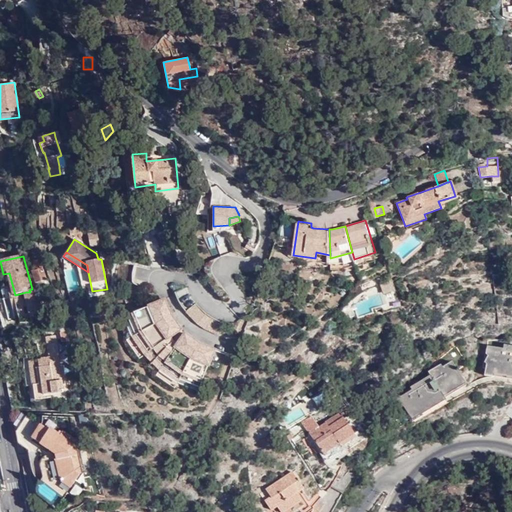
[(42,258),(35,260),(37,270),(36,270),(41,292),(50,290),(42,258)]
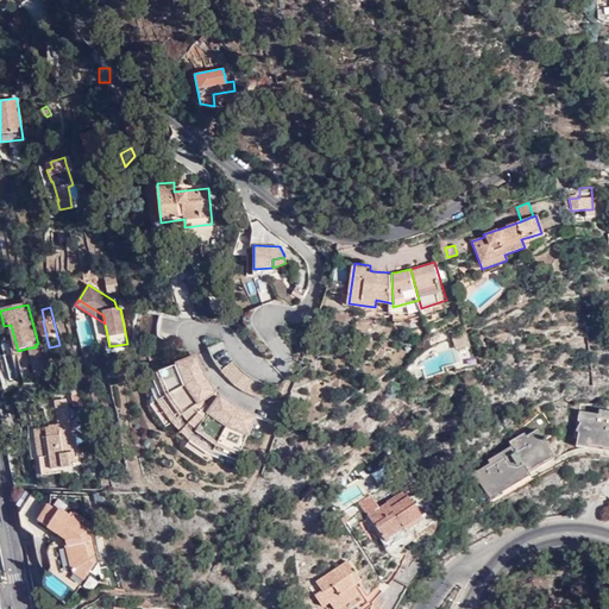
[(452,336),(456,350),(468,346),(464,332),(452,336)]
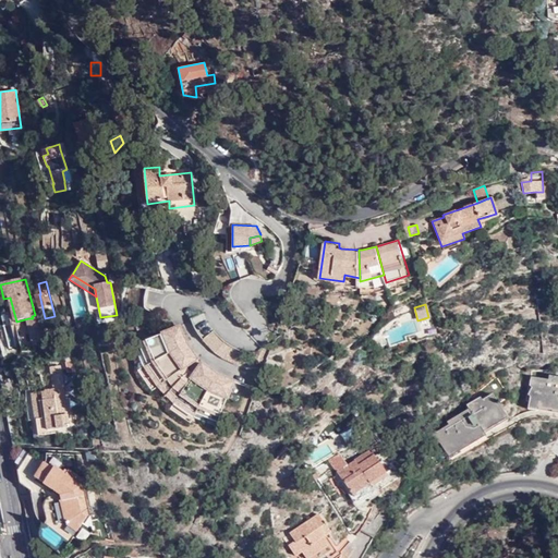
[(41,314),(35,315),(32,316),(33,318),(28,318),(35,343),(53,339),(49,322),(44,323),(41,314)]
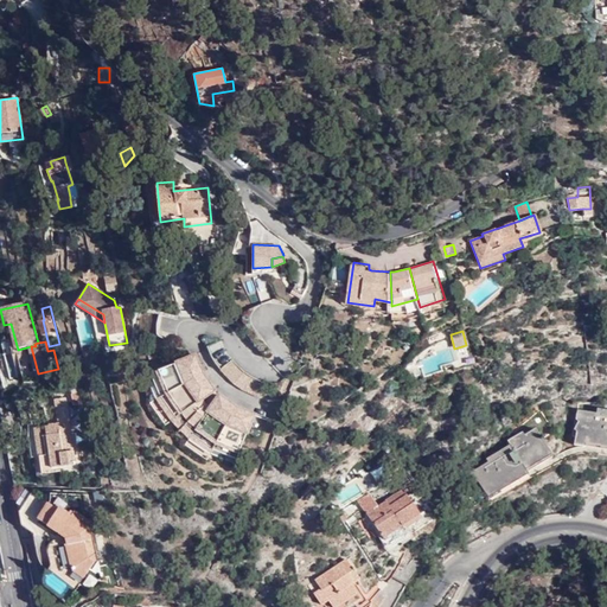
[(151,374),(161,398),(174,417),(192,435),(213,449),(237,460),(241,452),(256,415),(235,406),(219,395),(211,408),(205,404),(202,398),(215,390),(203,372),(195,355),(151,374)]
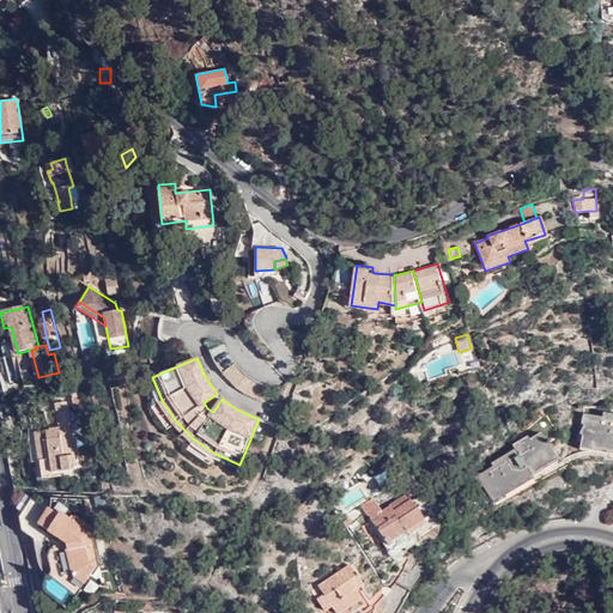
[(246,375),(235,363),(223,374),(232,386),(248,396),(260,402),(268,387),(256,382),(246,375)]
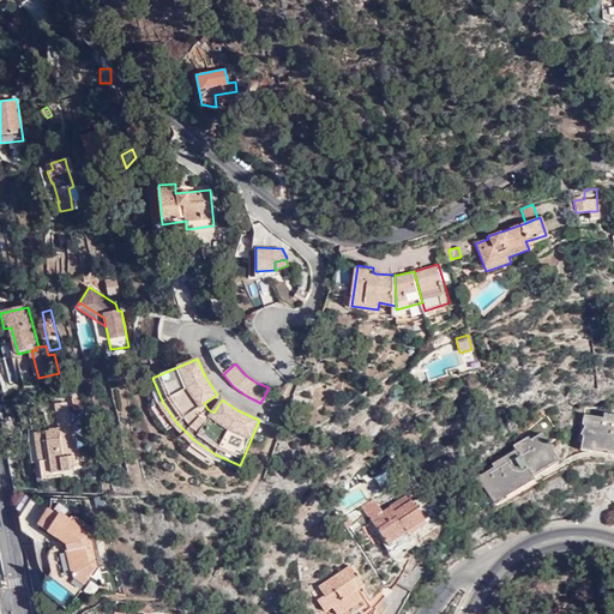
[(152,378),(148,380),(158,404),(152,408),(167,431),(172,428),(190,446),(187,450),(209,465),(212,459),(238,470),(240,465),(216,455),(194,440),(176,422),(163,403),(152,378)]
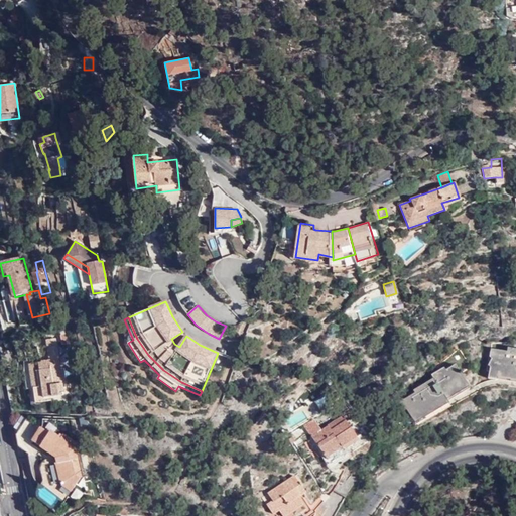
[(0,343),(0,344),(14,342),(12,333),(0,335),(0,343)]
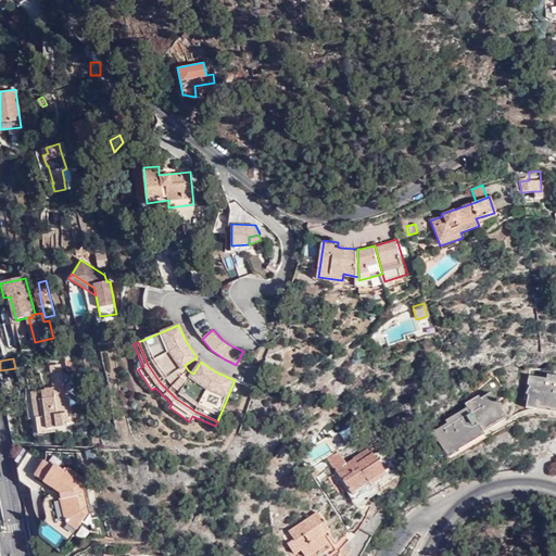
[(43,395),(36,396),(39,417),(41,416),(43,432),(60,429),(59,425),(74,422),(64,364),(53,365),(57,384),(42,387),(43,395)]
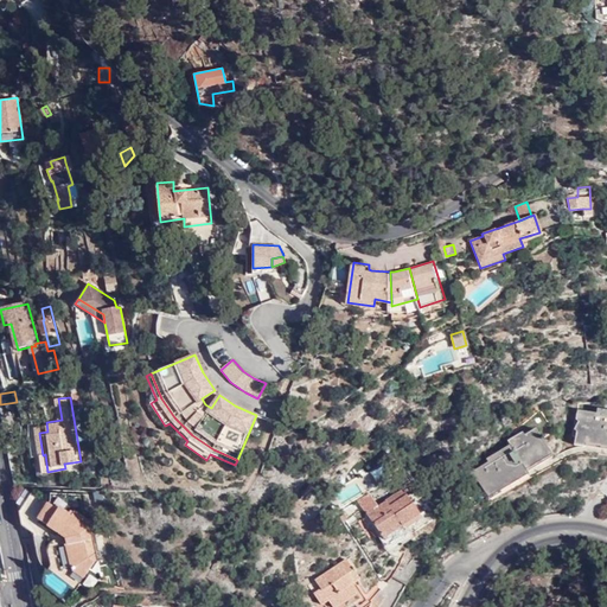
[(583,446),(583,442),(606,446),(606,408),(598,407),(596,413),(577,409),(575,419),(577,421),(574,429),(576,430),(574,443),(583,446)]
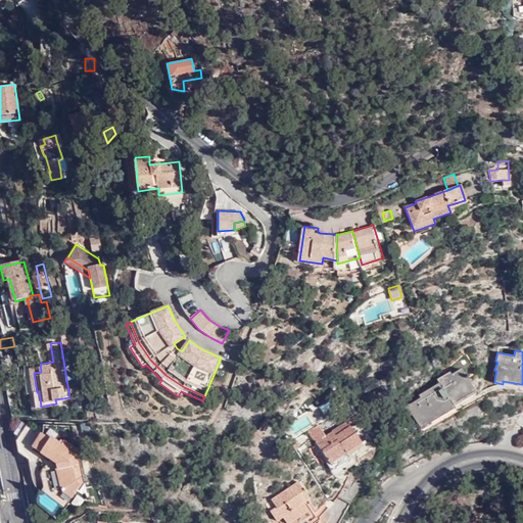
[(33,364),(34,373),(41,372),(40,364),(33,364)]
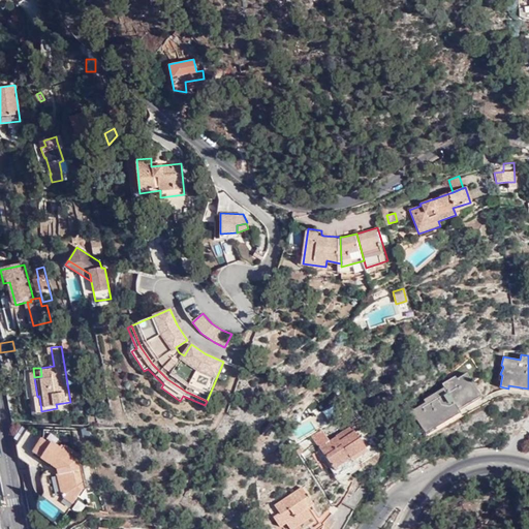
[(427,405),(408,415),(413,424),(417,421),(428,435),(462,414),(460,411),(481,398),(466,374),(458,378),(456,375),(442,383),(445,387),(424,400),(427,405)]
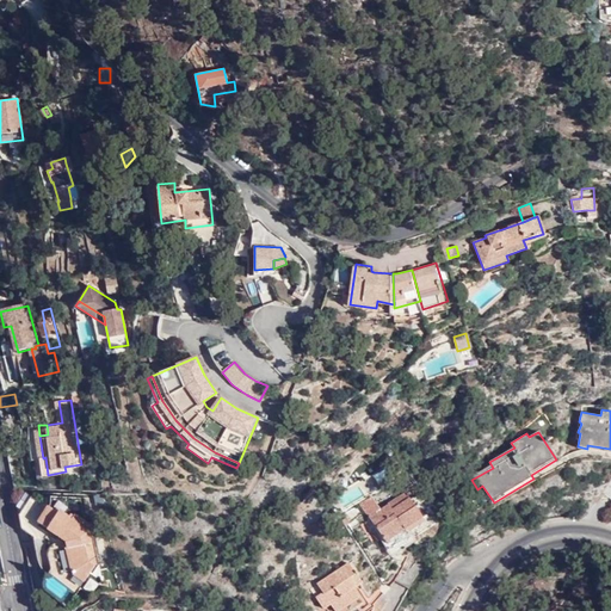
[(423,519),(405,493),(380,508),(371,495),(358,504),(388,549),(409,535),(406,529),(423,519)]
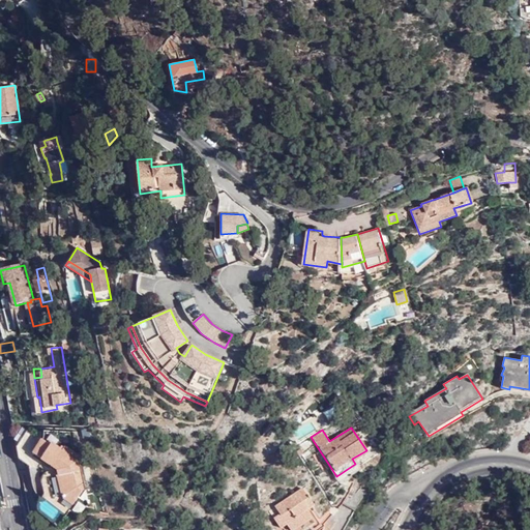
[(43,436),(34,449),(43,455),(41,458),(58,471),(63,494),(76,502),(86,487),(80,458),(83,452),(68,440),(64,445),(55,439),(52,443),(43,436)]
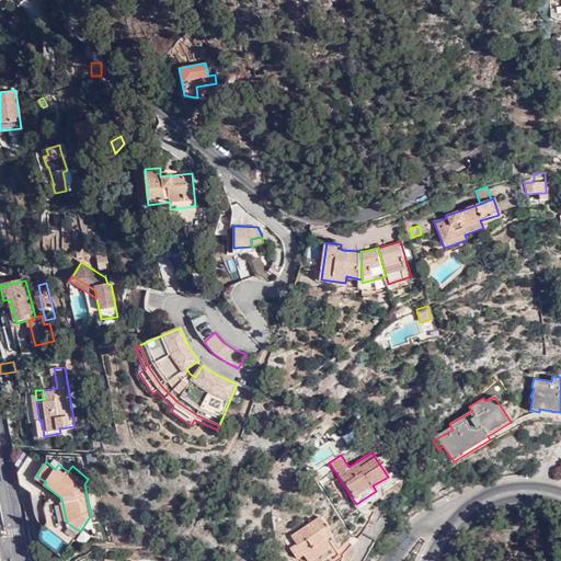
[(388,519),(380,514),(376,522),(370,518),(362,533),(375,540),(388,519)]
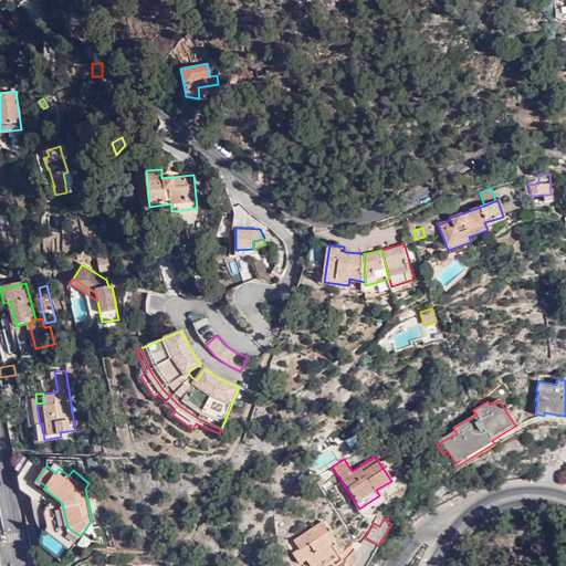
[(334,538),(322,521),(293,541),(299,548),(292,553),(299,564),(305,559),(310,565),(311,565),(334,551),(327,543),(334,538)]
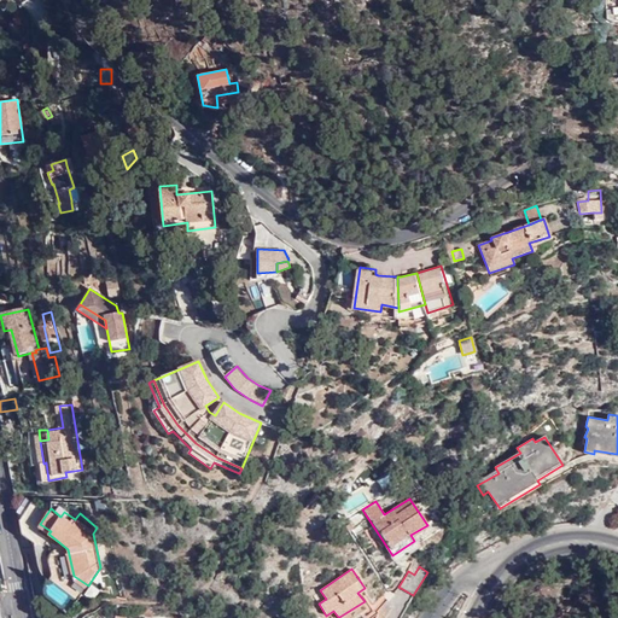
[(60,608),(69,598),(50,584),(42,595),(60,608)]
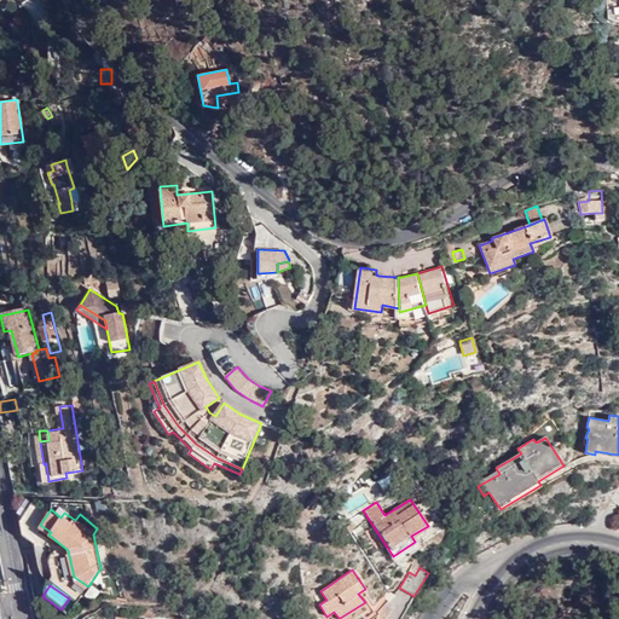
[(93,601),(99,591),(90,585),(84,596),(93,601)]
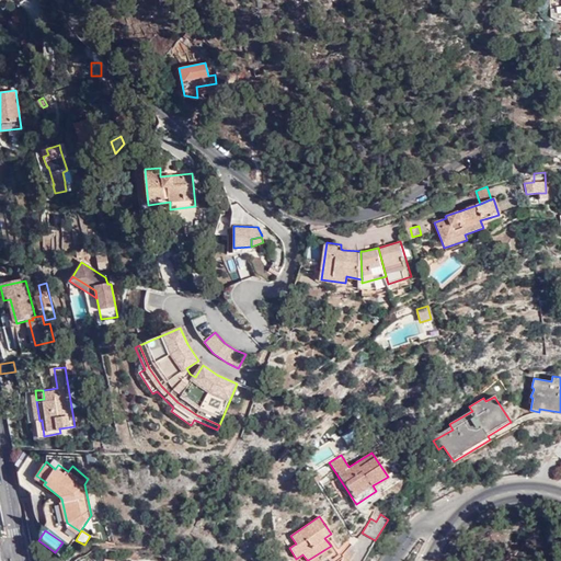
[(308,560),(307,560),(302,554),(296,559),(295,560),(294,560),(321,560),(334,552),(331,546),(308,560)]
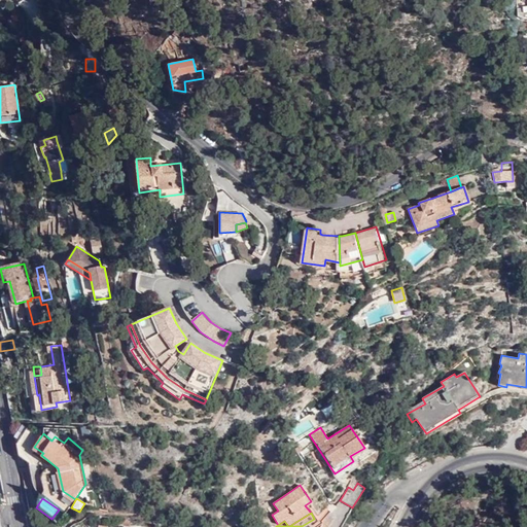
[(322,522),(318,526),(327,526),(330,524),(324,517),(321,521),(322,522)]
